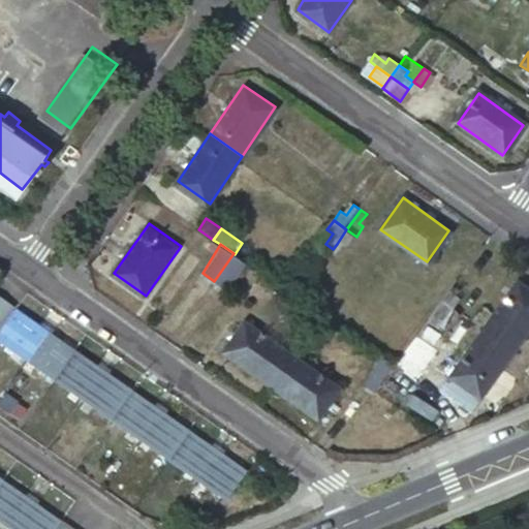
[(235,254),(234,253),(214,281),(225,288),(245,260),(235,254)]
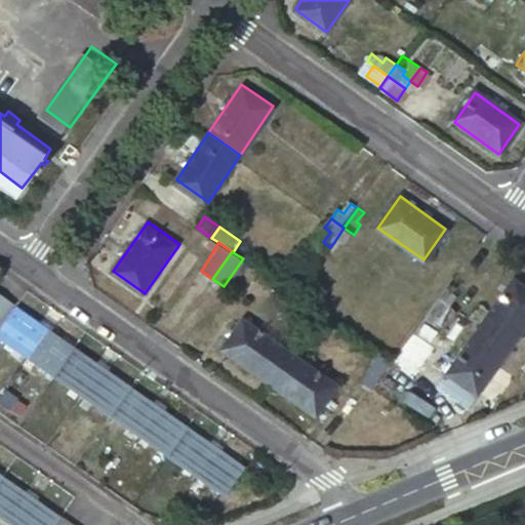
[(440,295),(453,305),(460,294),(455,291),(461,282),(454,276),(440,295)]
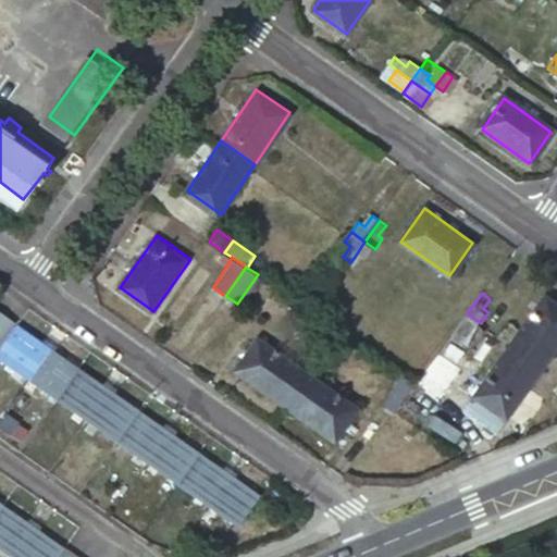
[(556,304),(545,295),(521,329),(556,353),(556,350),(556,304)]
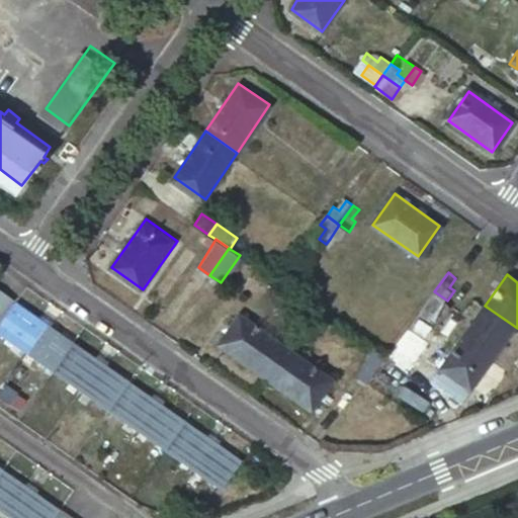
[(0,290),(0,316),(12,299),(0,290)]
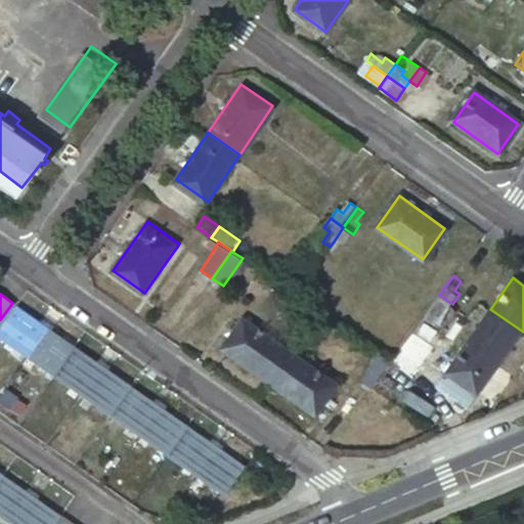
[(440,310),(445,313),(452,304),(439,295),(425,316),(433,320),(440,310)]
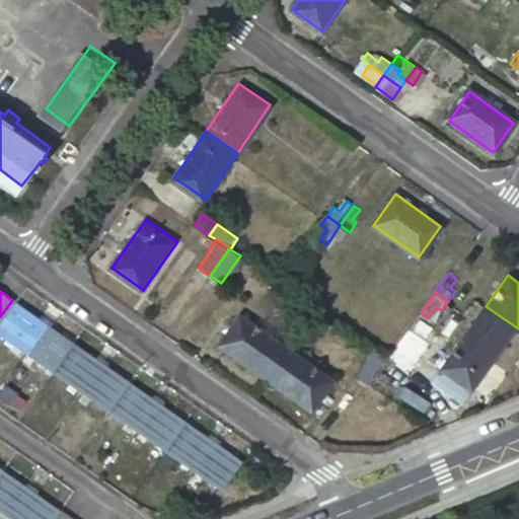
[(448,301),(441,310),(436,307),(429,317),(421,313),(418,317),(447,339),(465,313),(448,301)]
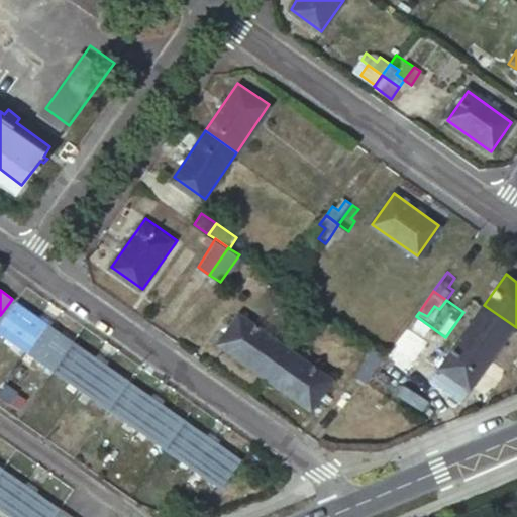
[(0,323),(0,331),(24,348),(43,322),(15,303),(0,323)]
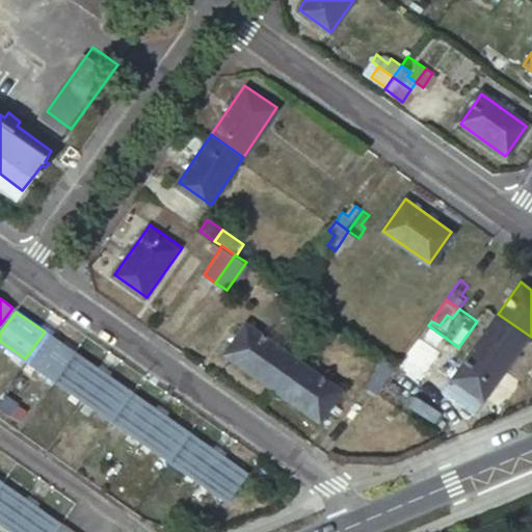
[(497,315),(451,381),(484,404),(531,337),(498,314),(497,315)]
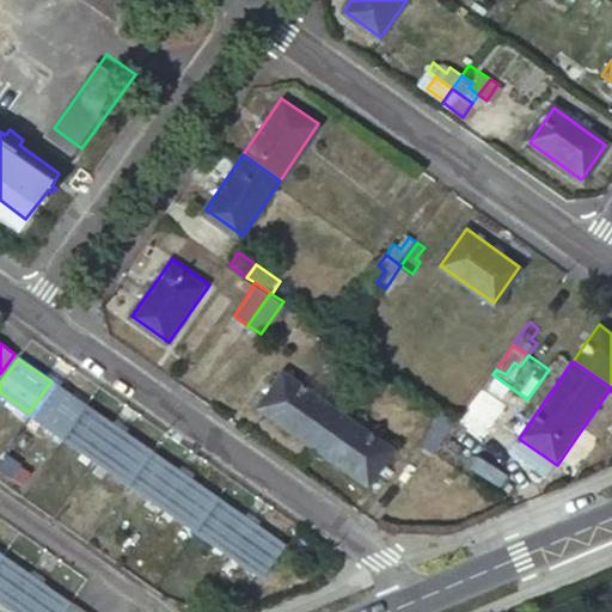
[(285,368),(261,404),(318,444),(319,445),(343,409),(285,368)]
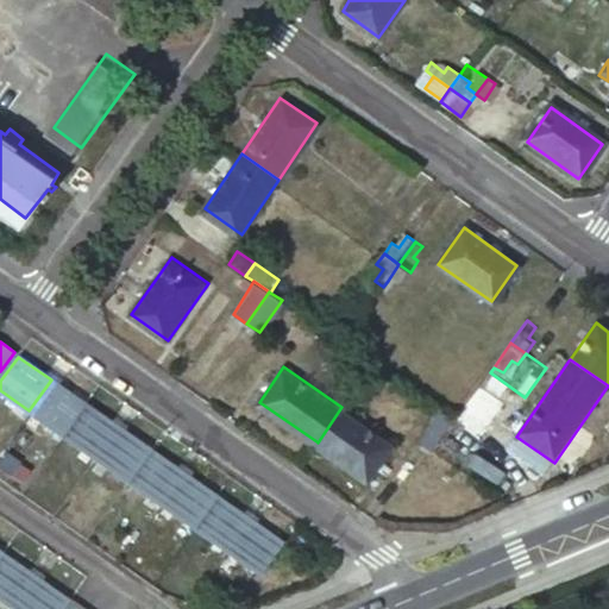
[(85,402),(51,380),(29,410),(62,434),(85,402)]
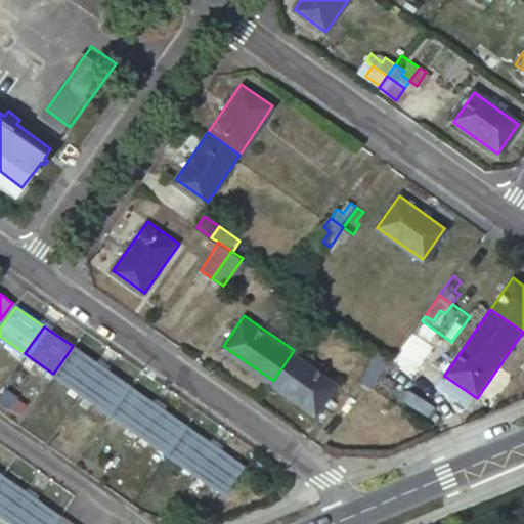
[(103,367),(73,346),(53,374),(84,394),(103,367)]
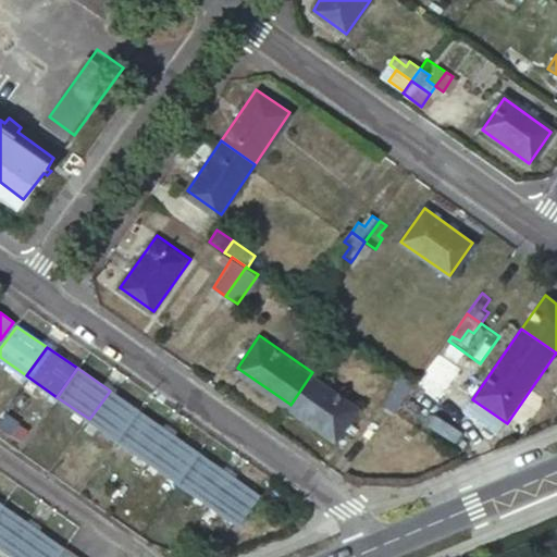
[(312,372),(291,405),(341,440),(362,407),(312,372)]
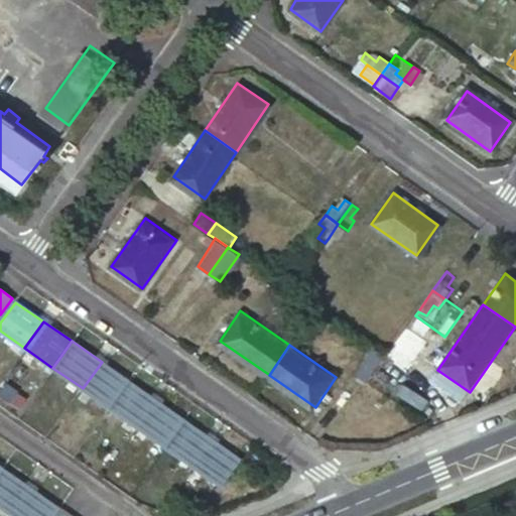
[(368,382),(386,356),(376,349),(357,375),(368,382)]
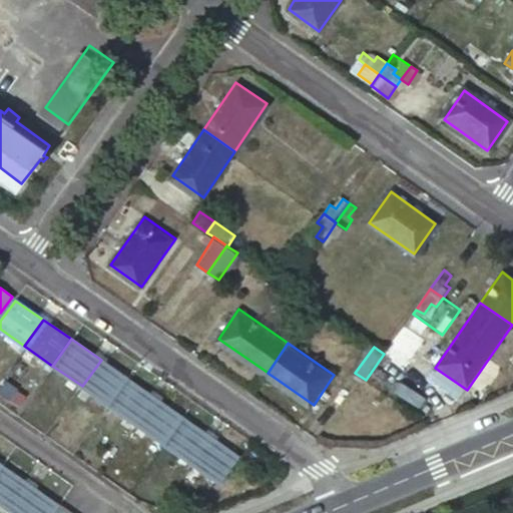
[(130,380),(101,360),(82,386),(111,406),(130,380)]
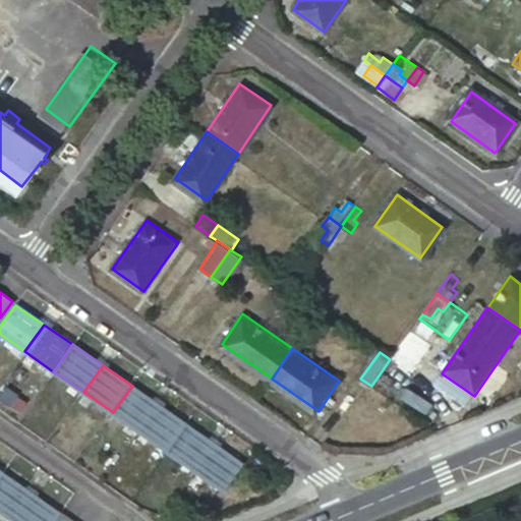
[(158,403),(132,386),(113,412),(138,430),(158,403)]
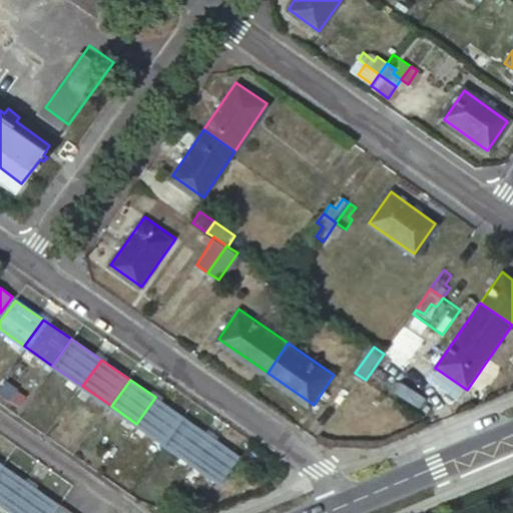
[(136,424),(165,443),(183,417),(155,397),(136,424)]
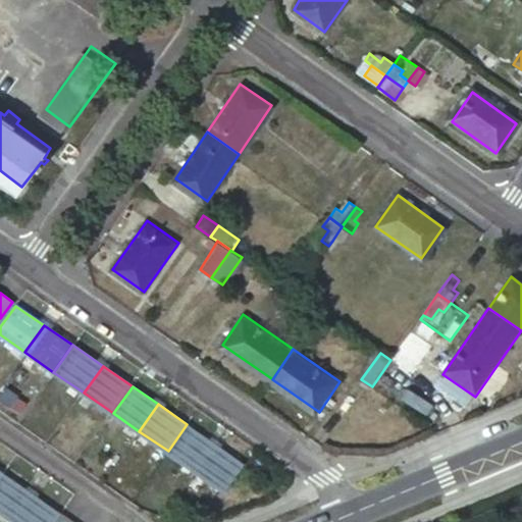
[(214,442),(187,424),(168,451),(196,470),(214,442)]
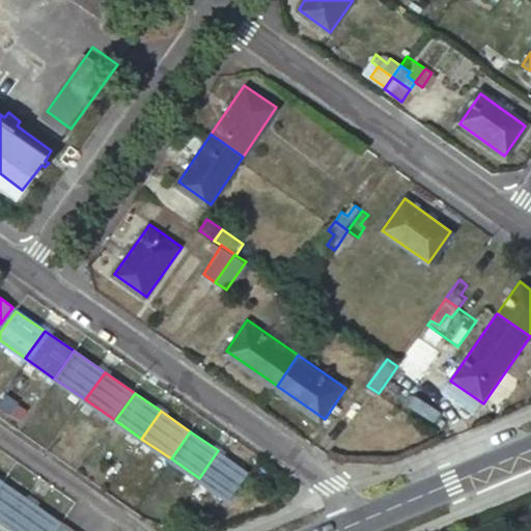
[(247,471),(218,450),(199,478),(228,498),(247,471)]
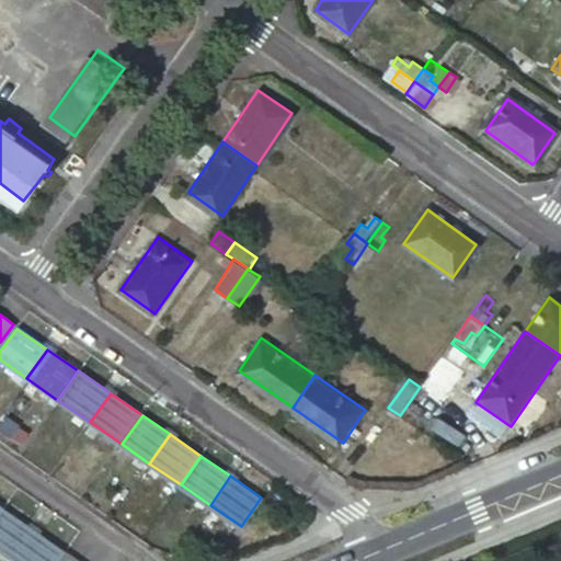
[(37,524),(8,504),(0,515),(0,542),(16,553),(19,550),(37,524)]
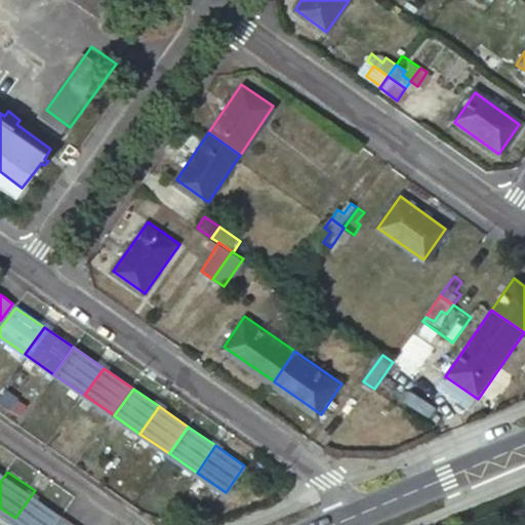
[(52,524),(64,511),(35,490),(17,515),(15,518),(25,524),(52,524)]
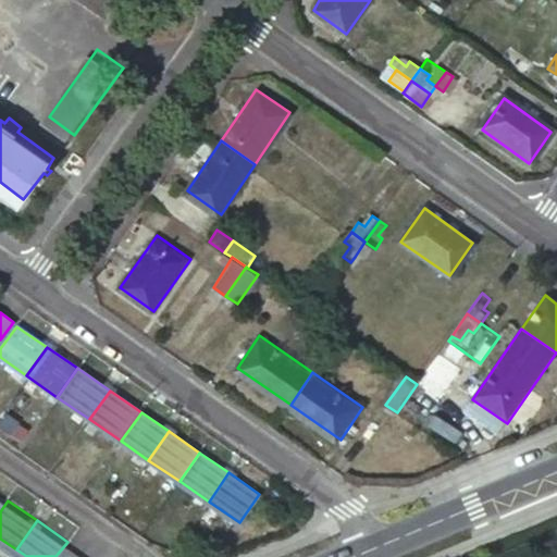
[(89,556),(67,542),(56,556),(89,556)]
